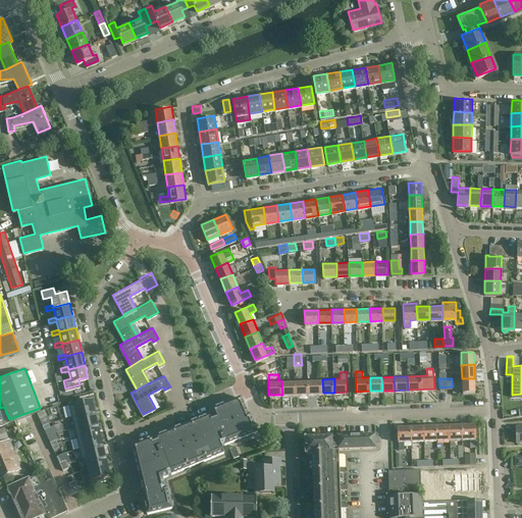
[(462,378),(462,392),(475,391),(474,378),(462,378)]
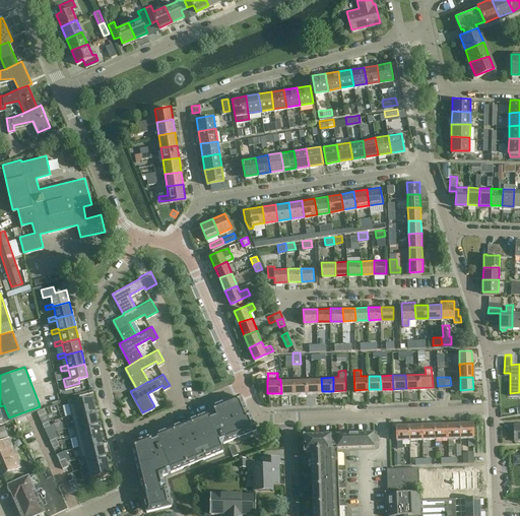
[(280,379),(281,393),(295,392),(295,378),(280,379)]
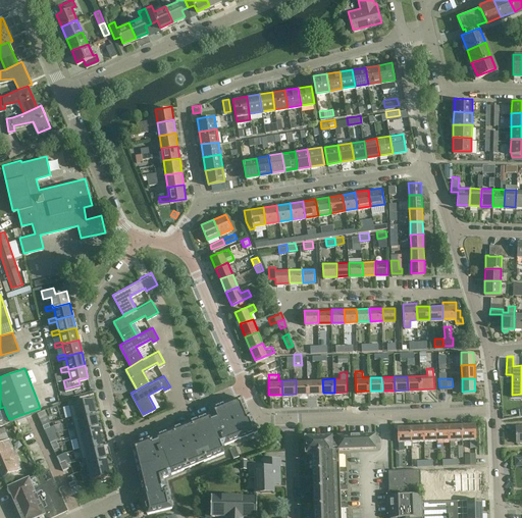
[(296,379),(296,394),(309,394),(309,379),(296,379)]
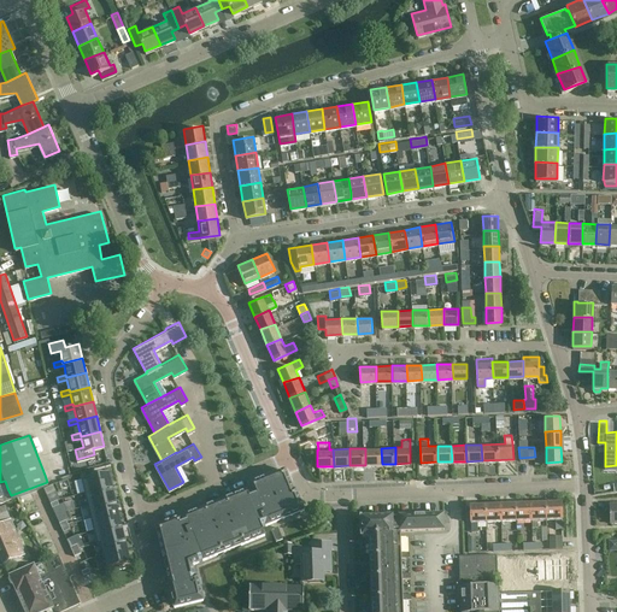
[(365,448),(365,465),(382,464),(381,448),(365,448)]
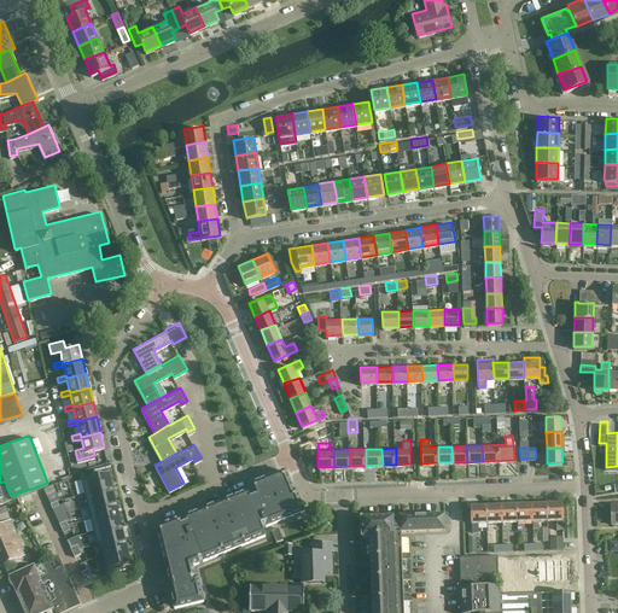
[(169,579),(168,581),(174,605),(203,597),(197,573),(194,574),(192,562),(264,533),(262,525),(304,508),(296,486),(293,488),(285,467),(249,482),(252,490),(248,492),(246,488),(185,513),(185,515),(181,517),(181,515),(156,525),(169,579)]
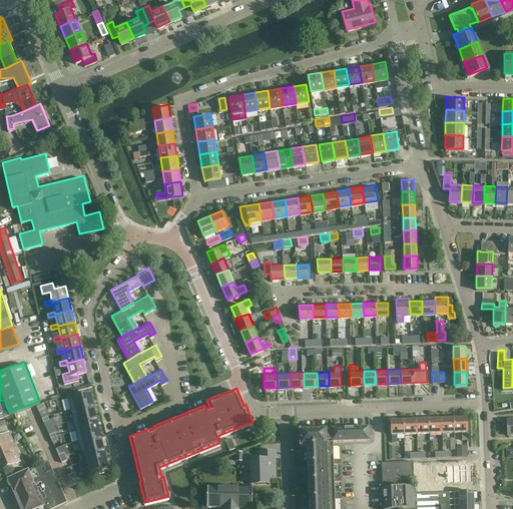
[(77,394),(67,396),(70,407),(92,402),(90,391),(85,392),(84,389),(76,391),(77,394)]
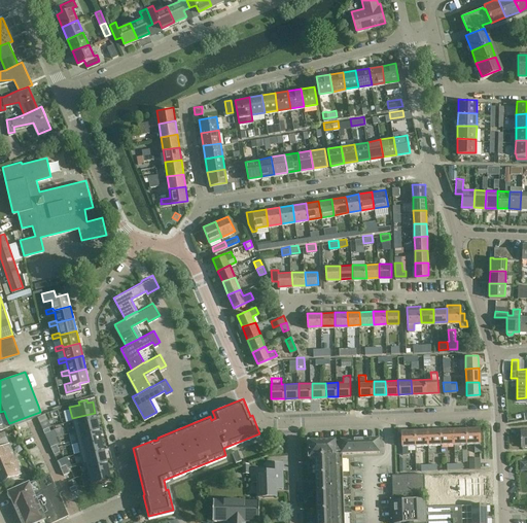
[(95,413),(72,418),(74,429),(98,424),(95,413)]
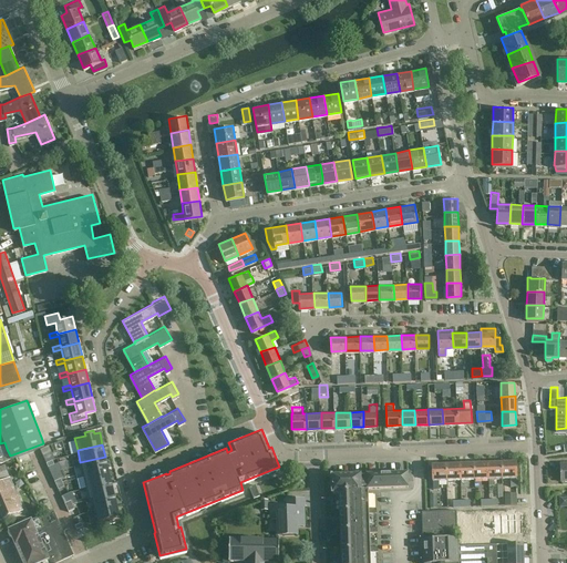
[(60,459),(58,459),(61,466),(69,464),(66,457),(60,459)]
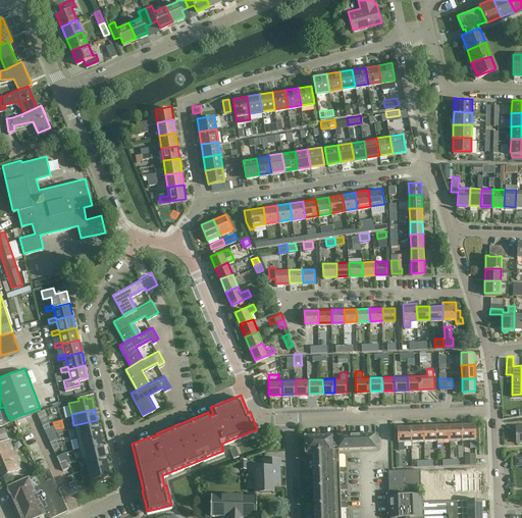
[(97,420),(73,425),(76,435),(100,430),(97,420)]
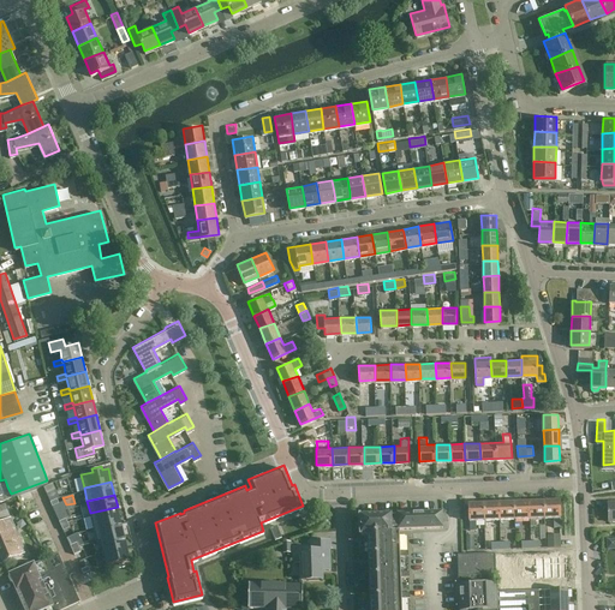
[(545,498),(545,515),(553,515),(553,525),(561,524),(560,497),(545,498)]
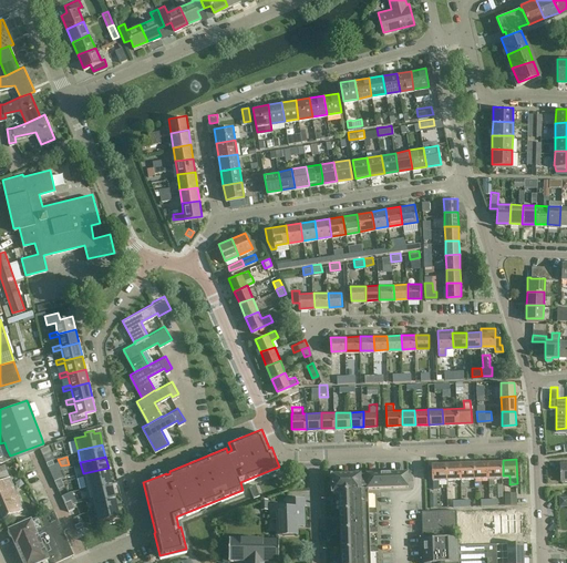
[(473,461),(474,477),(488,477),(487,460),(473,461)]
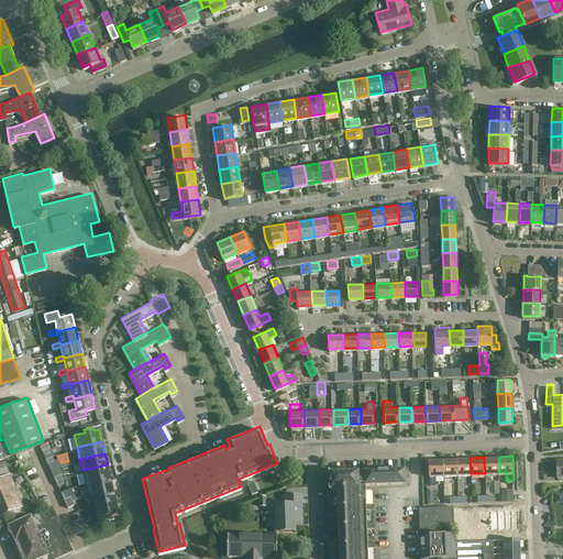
[(484,457),(485,473),(485,480),(490,479),(490,473),(499,472),(499,457),(484,457)]
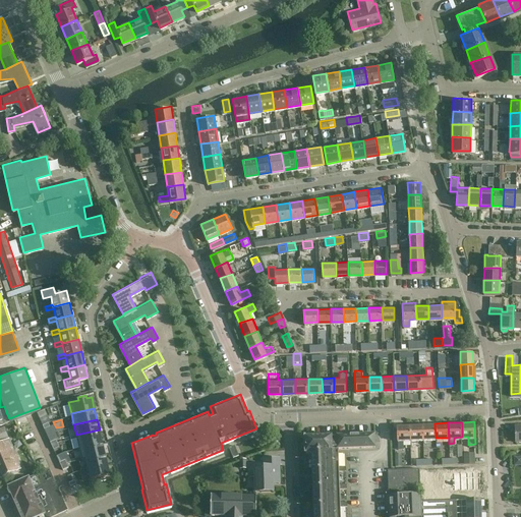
[(21,466),(3,423),(0,424),(0,467),(3,474),(21,466)]
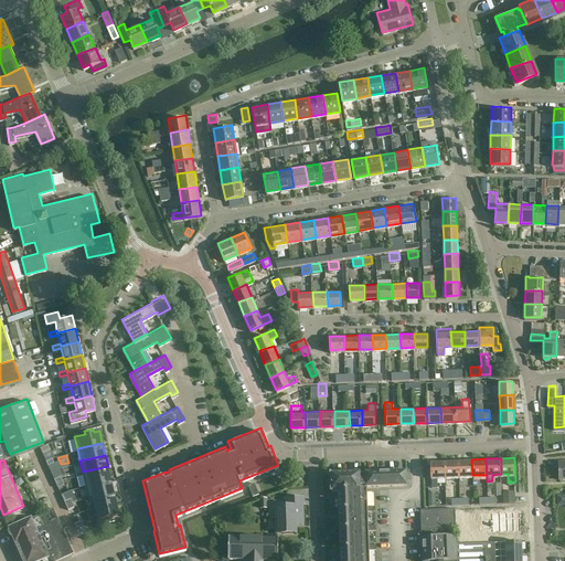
[(444,461),(444,476),(458,476),(457,459),(444,461)]
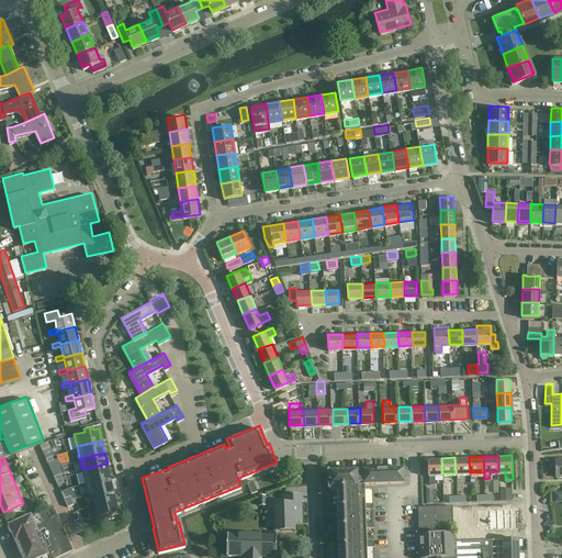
[(454,457),(456,473),(470,472),(469,457),(454,457)]
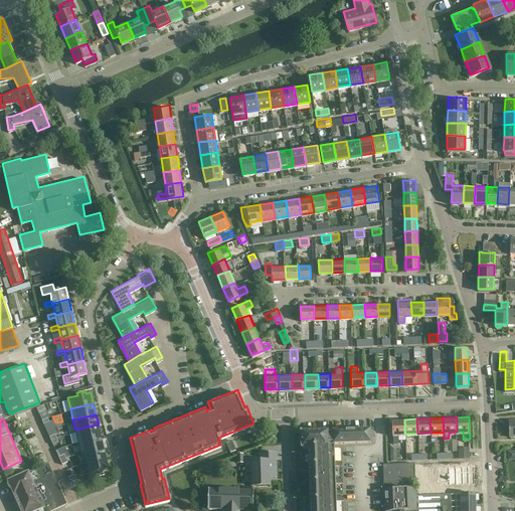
[(398,435),(404,434),(404,419),(391,419),(392,442),(399,442),(398,435)]
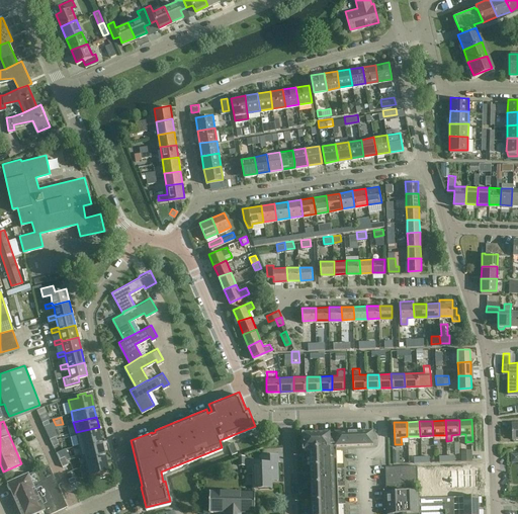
[(99,427),(76,432),(79,443),(101,438),(99,427)]
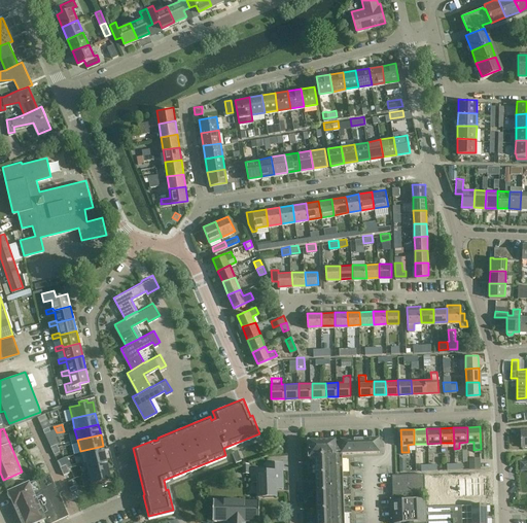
[(315,455),(317,522),(425,522),(424,496),(392,498),(393,522),(344,522),(344,510),(351,510),(351,504),(344,504),(343,491),(350,491),(350,487),(343,487),(343,474),(349,474),(349,469),(343,469),(342,451),(379,449),(378,437),(341,438),(341,439),(335,440),(335,439),(308,440),(309,455),(315,455)]
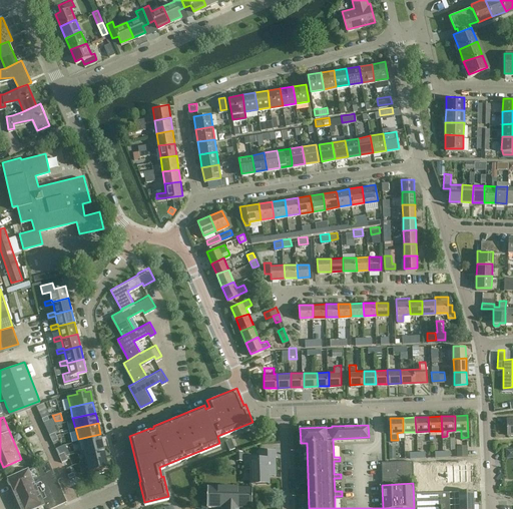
[(100,434),(78,439),(80,450),(82,449),(103,444),(100,434)]
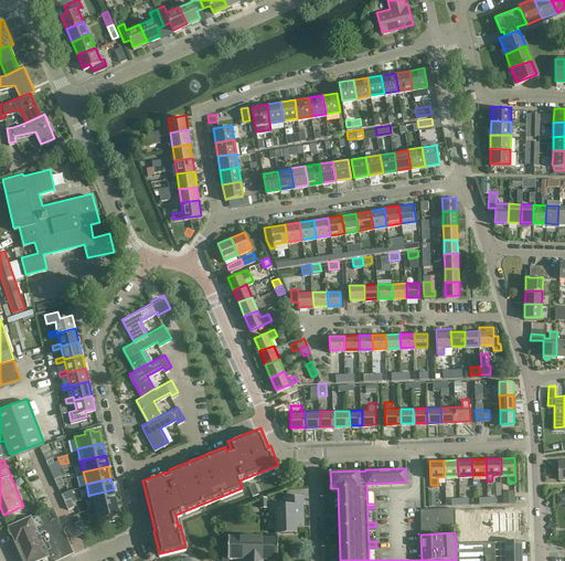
[(252,494),(258,491),(254,480),(247,483),(251,489),(252,494)]
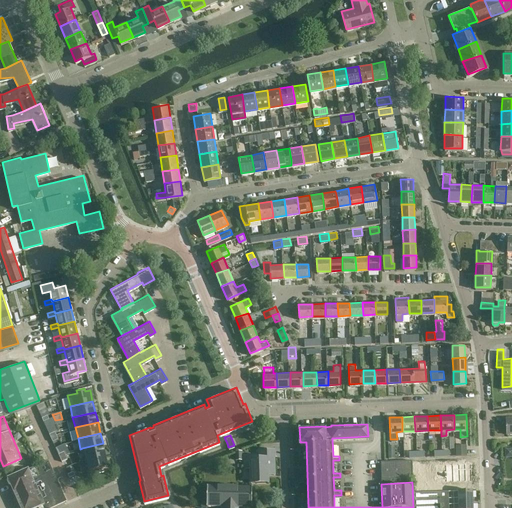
[(103,443),(82,448),(85,459),(105,454),(103,443)]
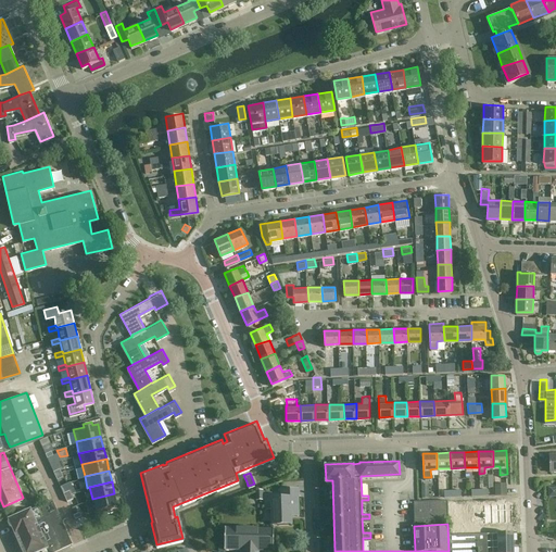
[(494,483),(495,492),(506,491),(506,483),(494,483)]
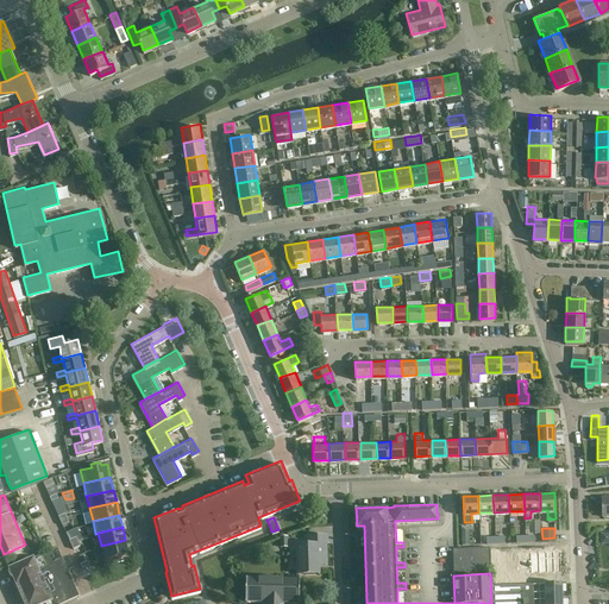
[(296,542),(297,572),(319,571),(318,561),(327,561),(325,533),(308,533),(308,541),(296,542)]
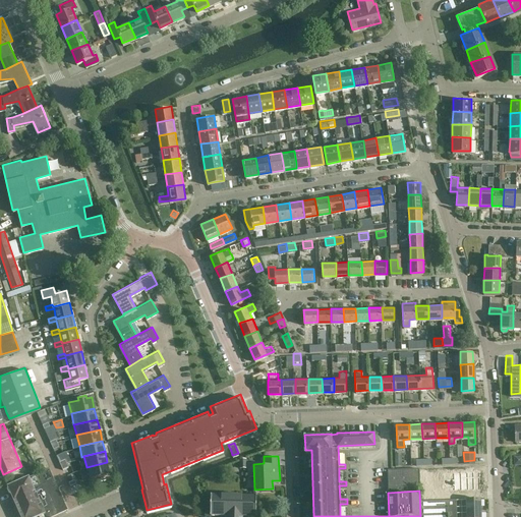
[(107,462),(87,467),(90,477),(97,475),(98,478),(105,476),(105,473),(110,472),(107,462)]
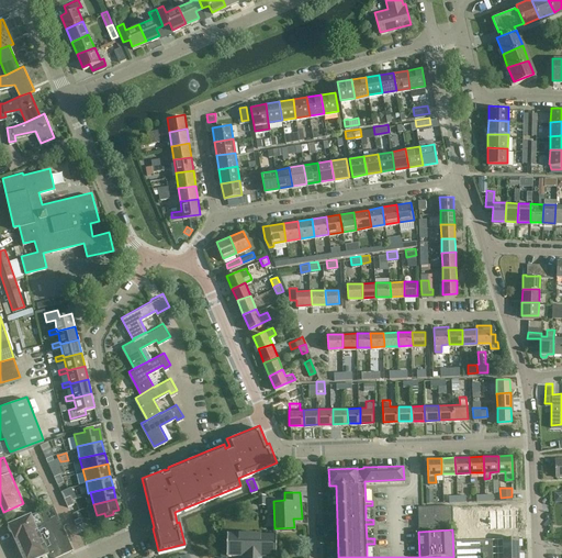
[(9,523),(23,557),(32,557),(47,551),(49,557),(72,547),(53,503),(9,523)]
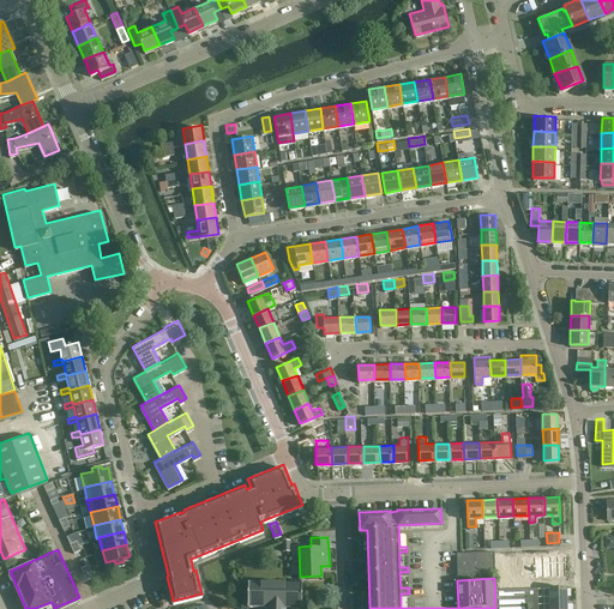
[(493,549),(462,550),(456,550),(457,572),(494,571),(493,549)]
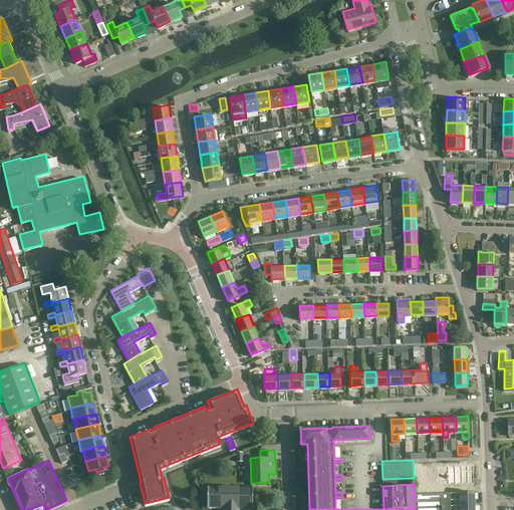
[(473,462),(438,463),(439,481),(474,480),(473,462)]
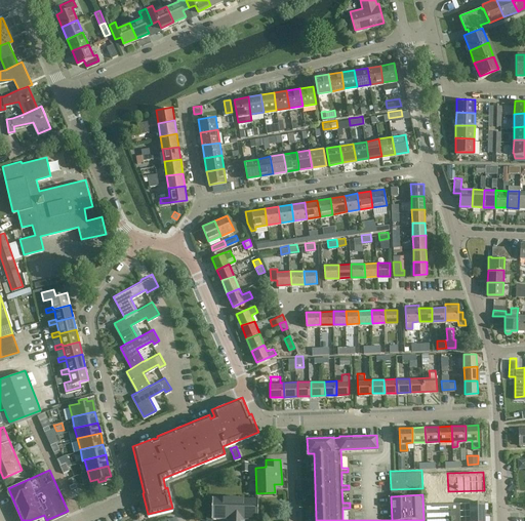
[(245,520),(246,516),(258,516),(258,495),(212,496),(212,517),(228,516),(228,520),(245,520)]
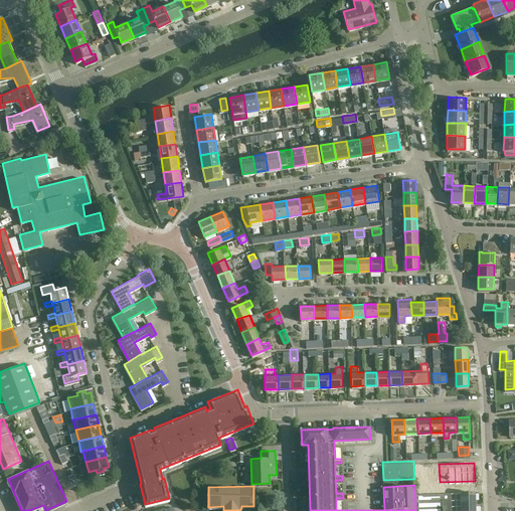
[(451,510),(451,491),(415,493),(415,510),(451,510)]
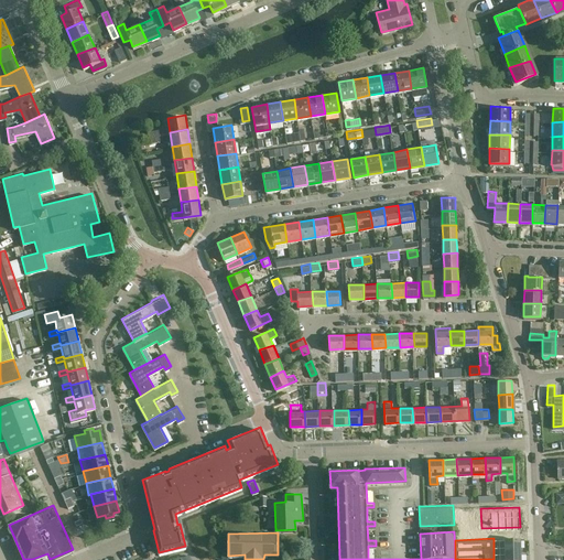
[(521,559),(520,538),(505,538),(505,559),(521,559)]
